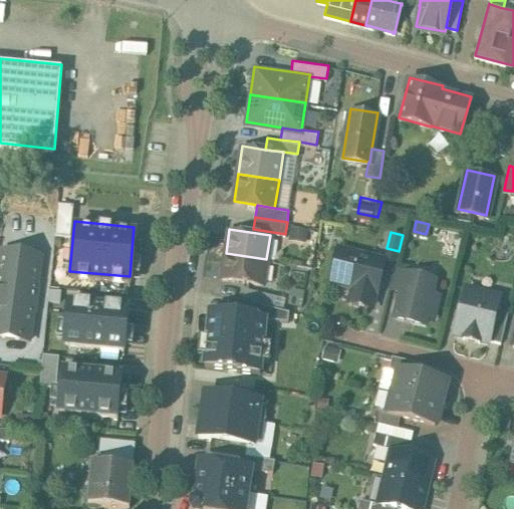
[(0,337),(28,341),(41,252),(0,246),(0,248),(0,337)]
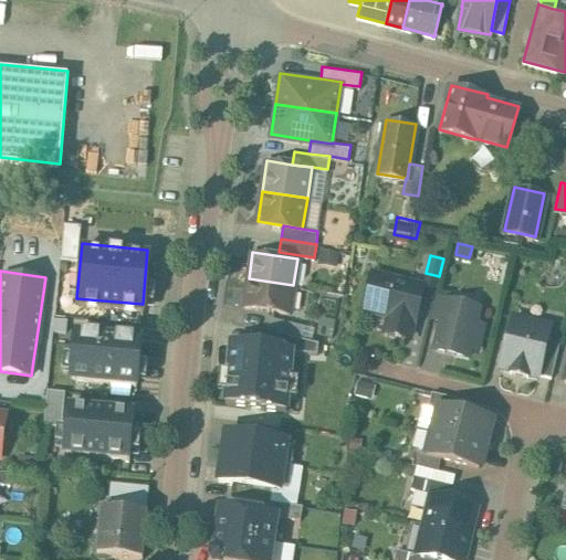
[(423,285),(373,272),(364,307),(391,314),(387,330),(408,336),(412,318),(415,319),(423,285)]
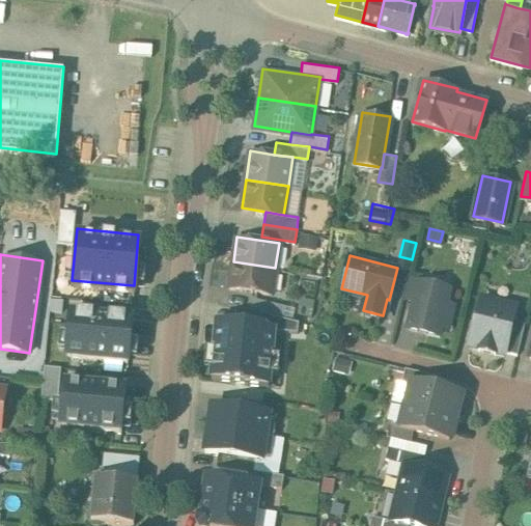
[(275,268),(233,261),(229,285),(272,293),(275,268)]
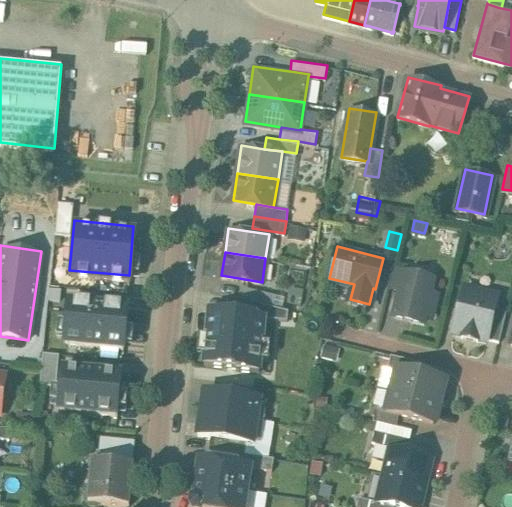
[(405,272),(394,269),(391,283),(401,285),(405,272)]
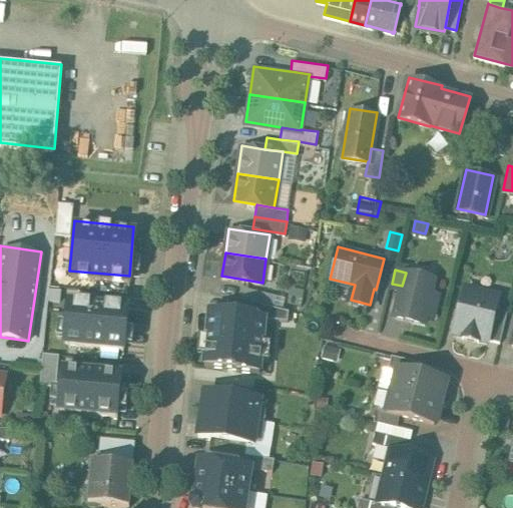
[(433,279),(406,273),(402,286),(396,313),(423,320),(425,311),(434,313),(439,295),(430,293),(433,279)]
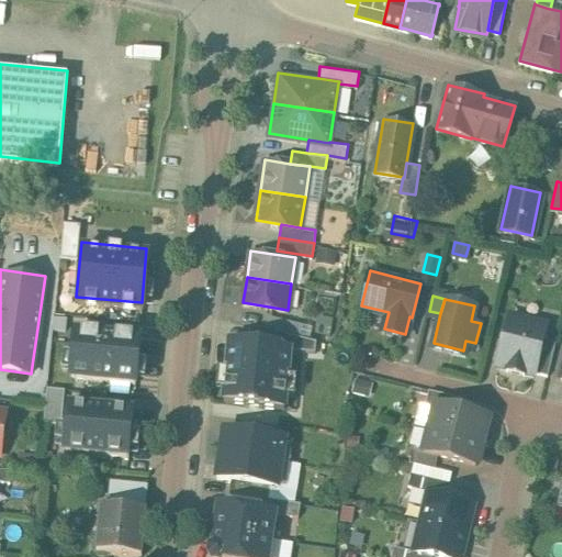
[(302,322),(268,313),(265,326),(299,334),(302,322)]
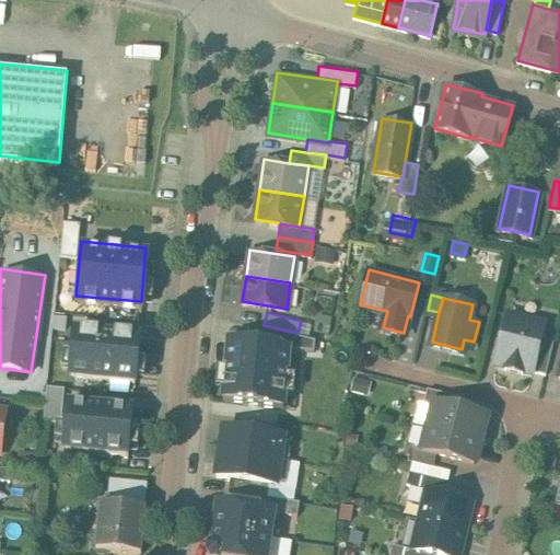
[(545,321),(509,312),(496,362),(505,365),(504,367),(523,371),(523,369),(532,371),(533,369),(541,335),(545,321)]
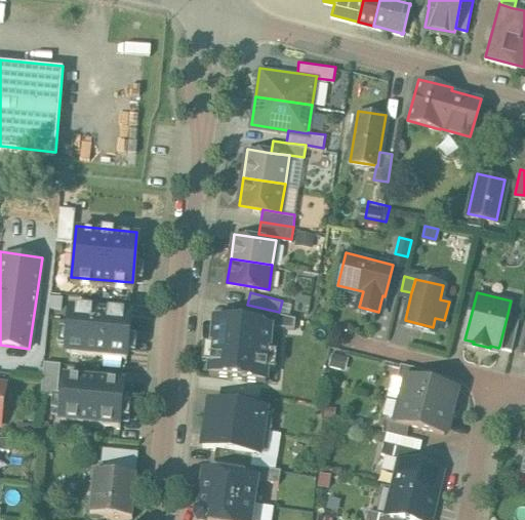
[(65,305),(63,352),(125,355),(127,308),(65,305)]
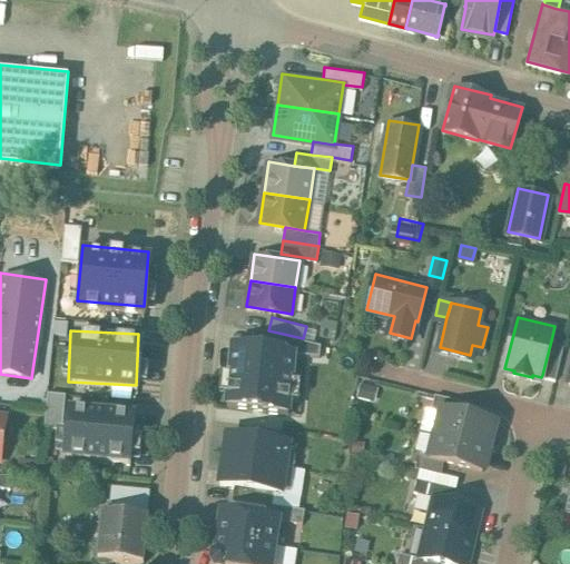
[(563,344),(551,340),(542,375),(556,378),(563,344)]
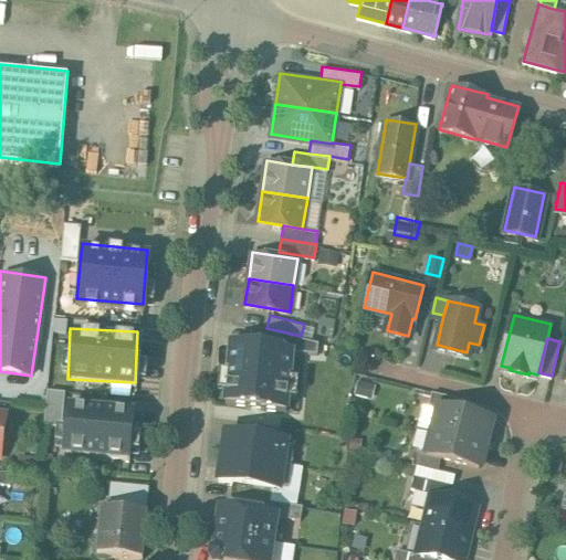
[(229,339),(222,401),(285,407),(291,346),(229,339)]
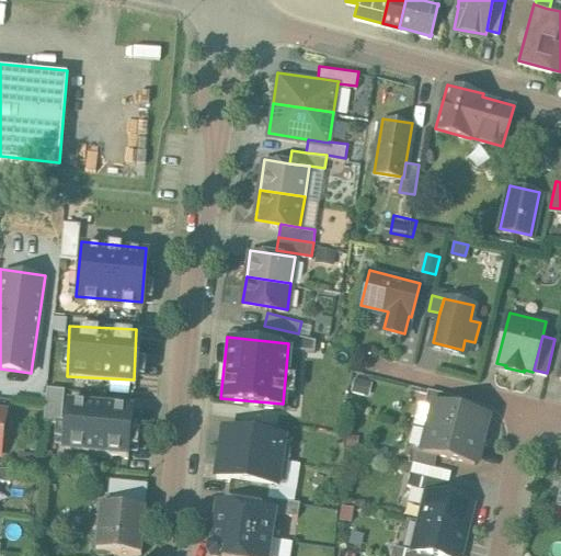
[(454,394),(428,387),(424,401),(433,404),(433,401),(450,406),(454,394)]
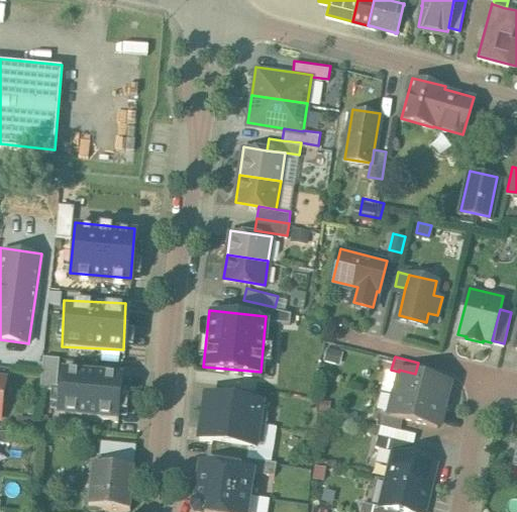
[(415,374),(399,370),(399,372),(394,392),(444,404),(447,392),(446,392),(448,382),(415,374)]
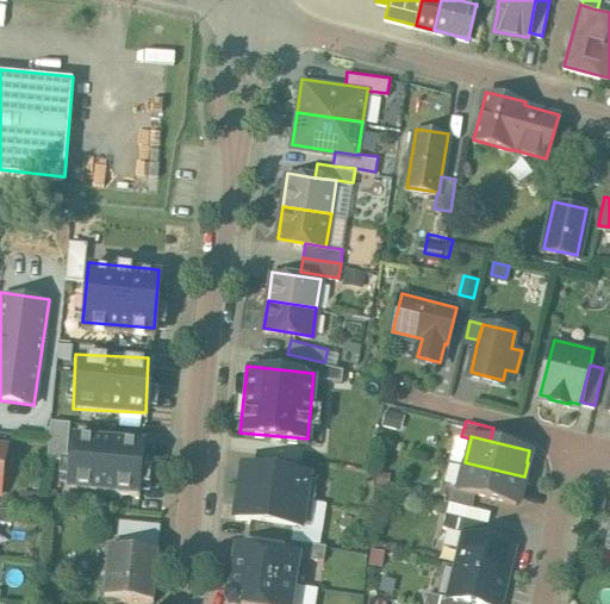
[(81,439),(75,494),(147,500),(151,446),(81,439)]
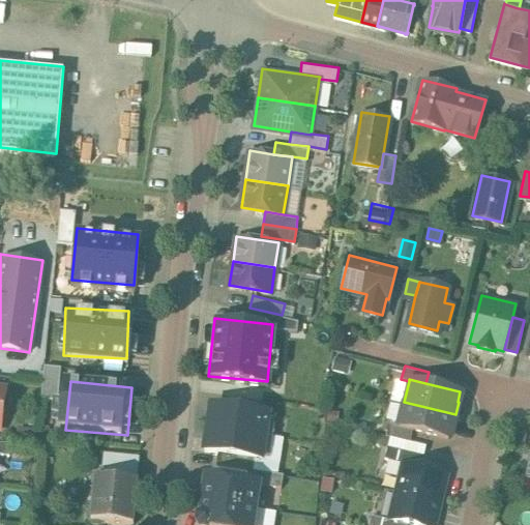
[(268,411),(211,402),(208,424),(265,433),(268,411)]
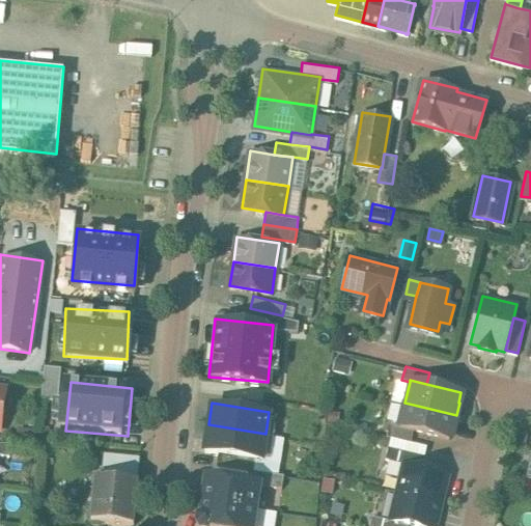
[(456,415),(404,403),(399,424),(449,437),(452,427),(454,427),(456,415)]
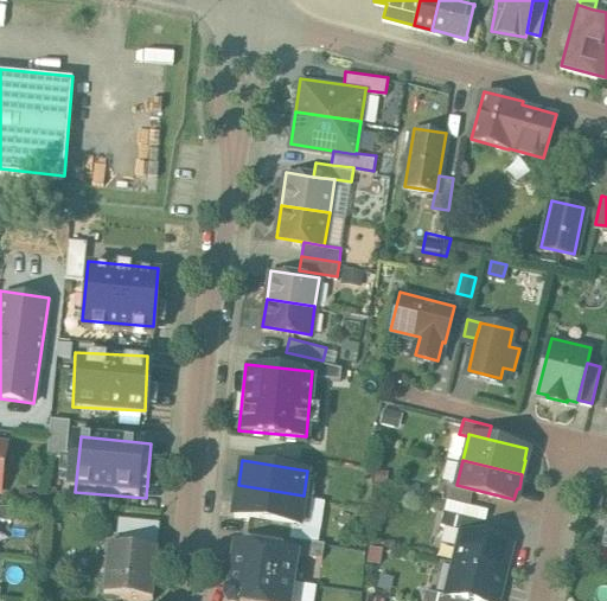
[(304,496),(238,485),(234,513),(250,516),(292,522),(300,523),(304,496)]
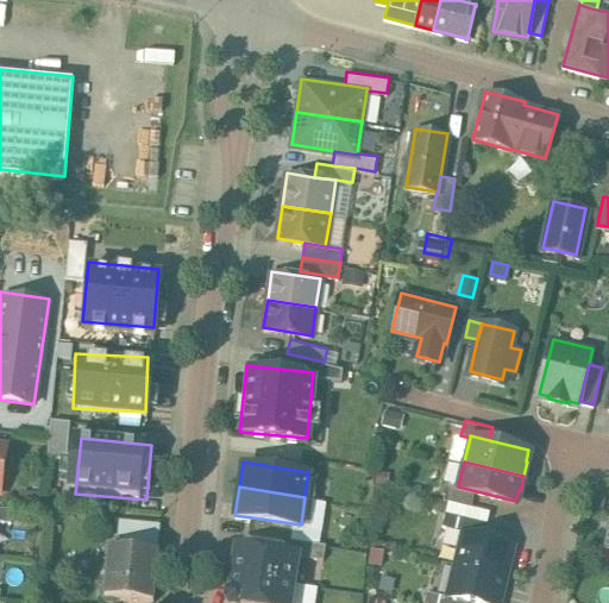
[(444,510),(464,513),(465,500),(445,498),(444,510)]
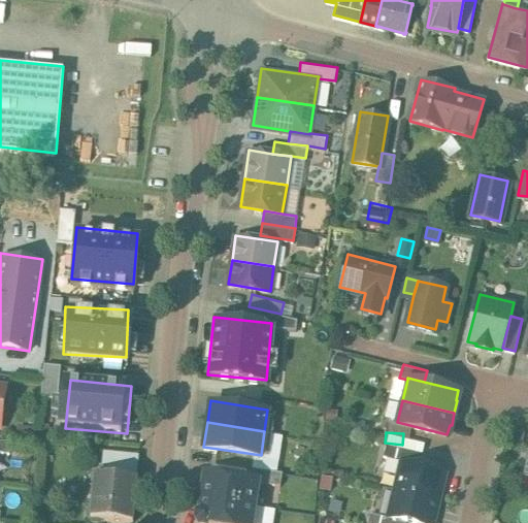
[(54,435),(38,434),(37,447),(53,448),(54,435)]
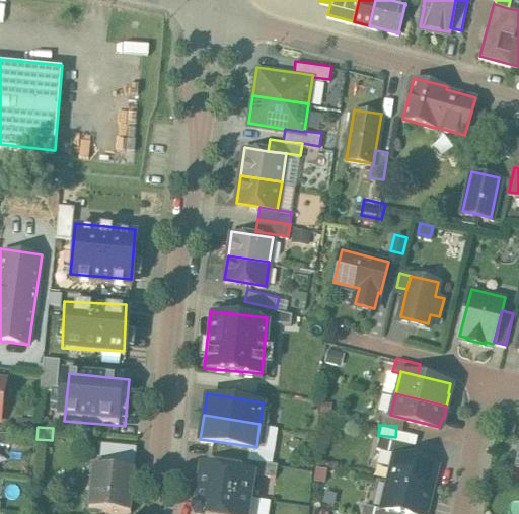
[(10,432),(0,430),(0,442),(9,443),(10,432)]
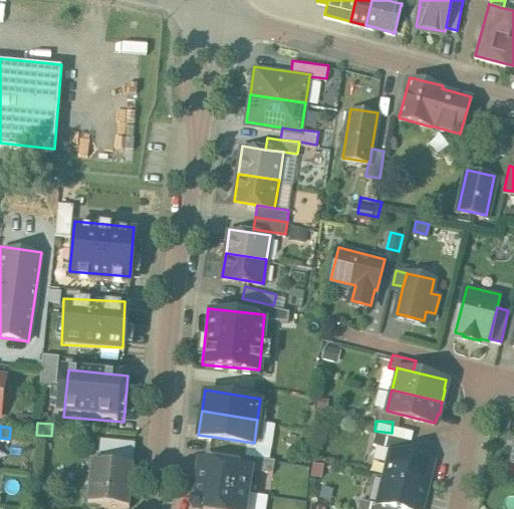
[(136,441),(99,437),(97,461),(134,464),(136,441)]
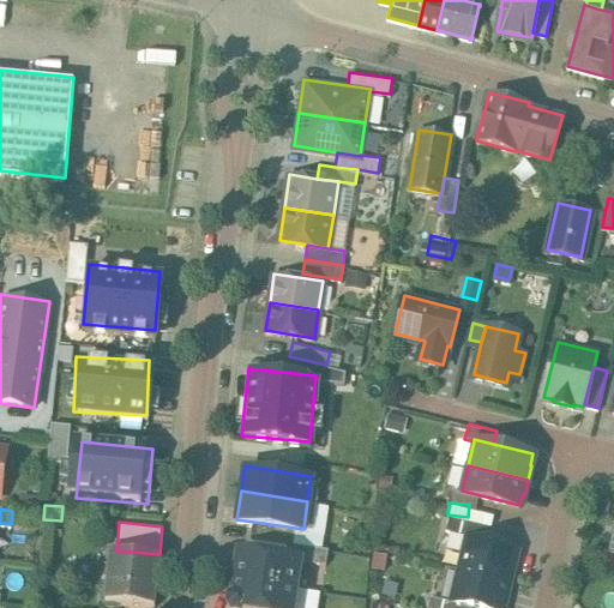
[(295,528),(253,522),(251,536),(294,542),(295,528)]
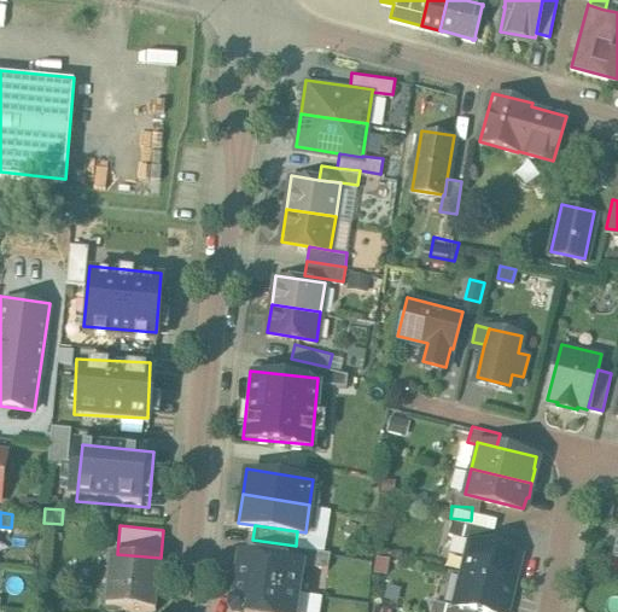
[(513,583),(520,549),(467,537),(460,571),(513,583)]
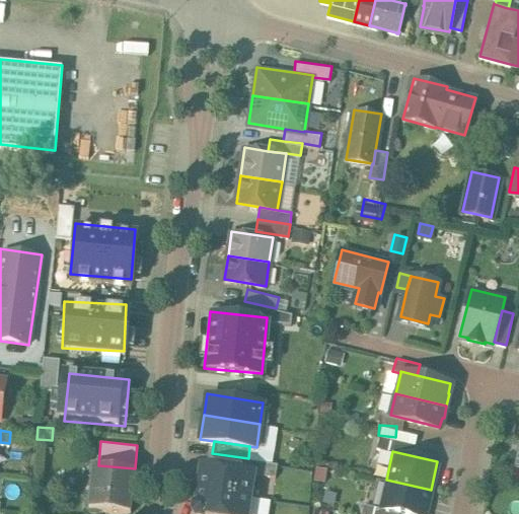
[(275,471),(277,462),(254,459),(253,468),(275,471)]
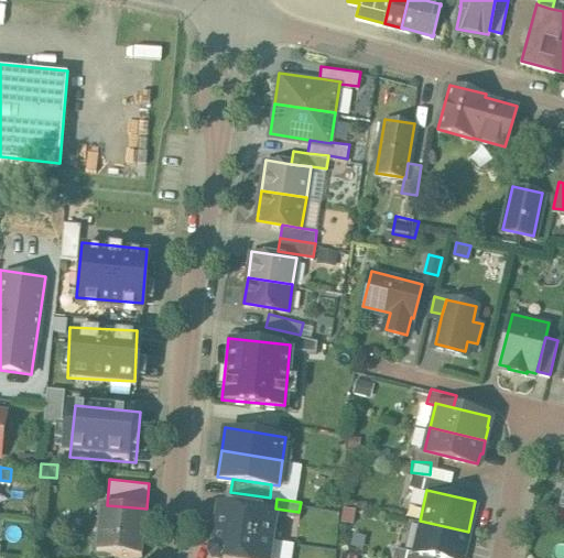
[(107,505),(101,504),(98,538),(95,540),(94,548),(98,554),(106,554),(108,551),(142,555),(147,509),(107,505)]
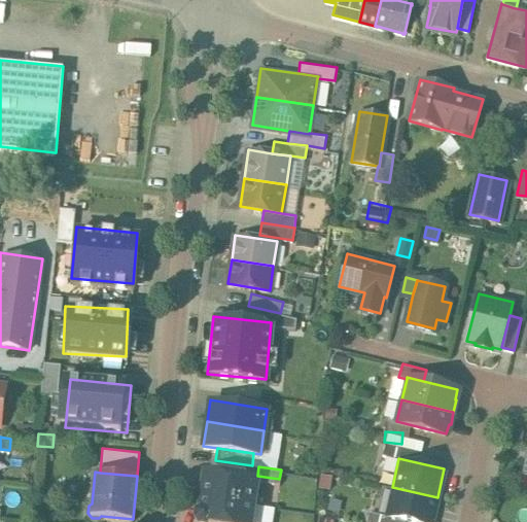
[(258,512),(262,485),(208,478),(204,505),(258,512)]
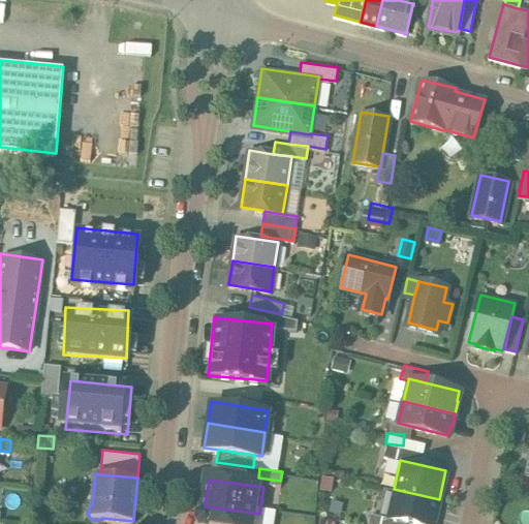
[(416,523),(433,523),(439,499),(394,489),(387,518),(416,523)]
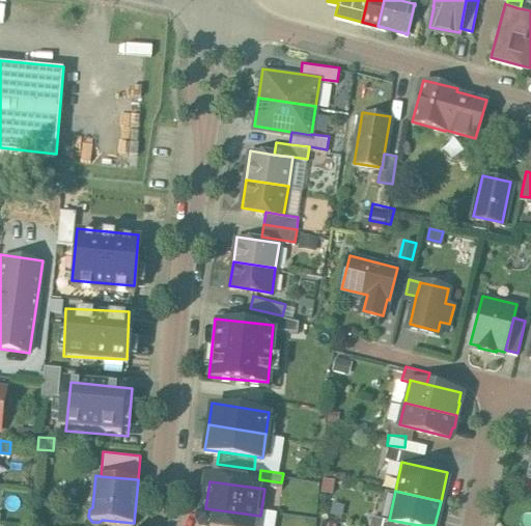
[(258,525),(260,516),(205,508),(202,525),(258,525)]
